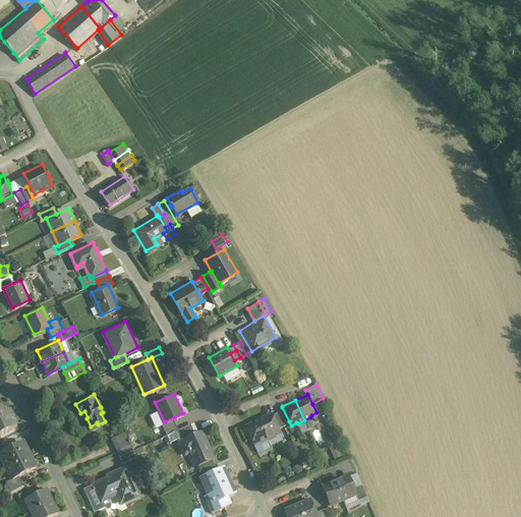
[(9,408),(6,409),(5,407),(2,408),(1,405),(0,405),(0,432),(16,423),(9,408)]
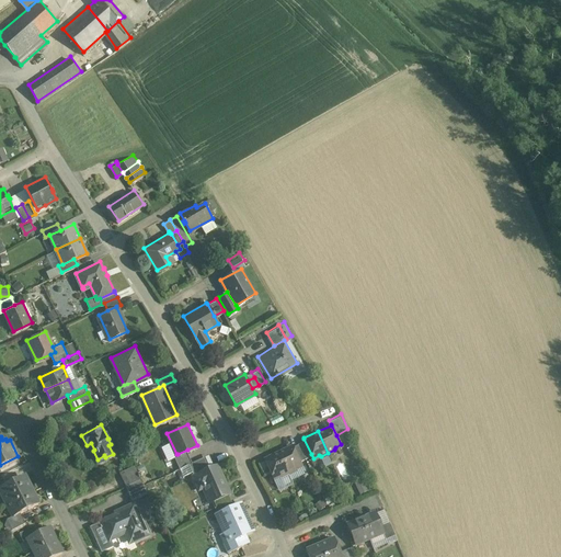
[(311,454),(304,439),(298,442),(306,456),(311,454)]
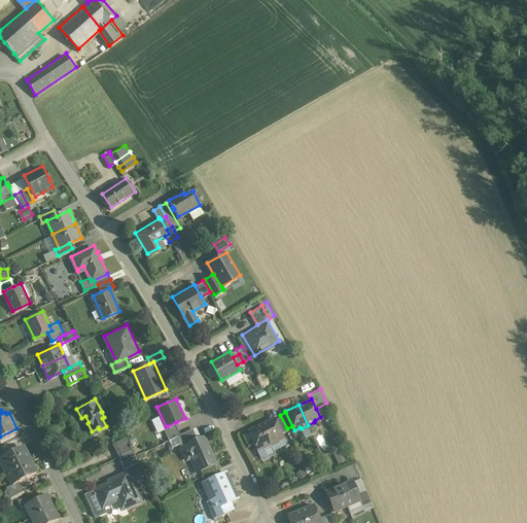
[(287,428),(280,415),(275,418),(281,431),(287,428)]
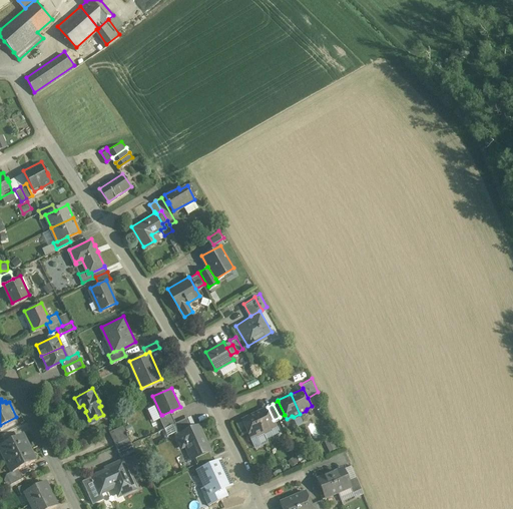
[(268,407),(267,406),(254,412),(264,432),(270,429),(271,426),(276,424),(274,420),(268,407)]
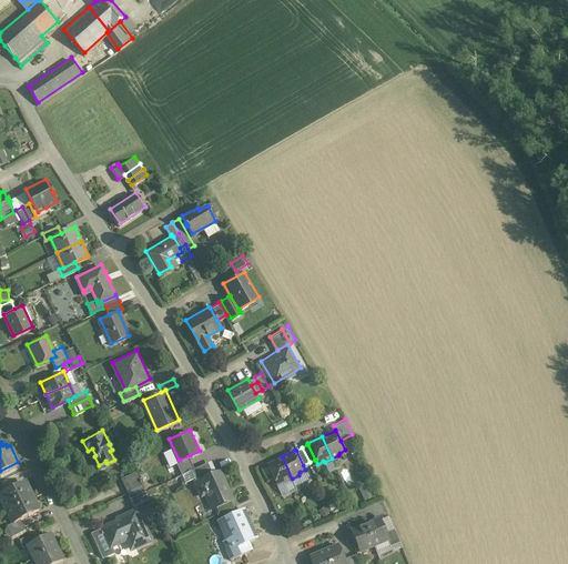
[(190,455),(180,460),(179,460),(178,461),(182,472),(191,467),(194,466),(190,455)]
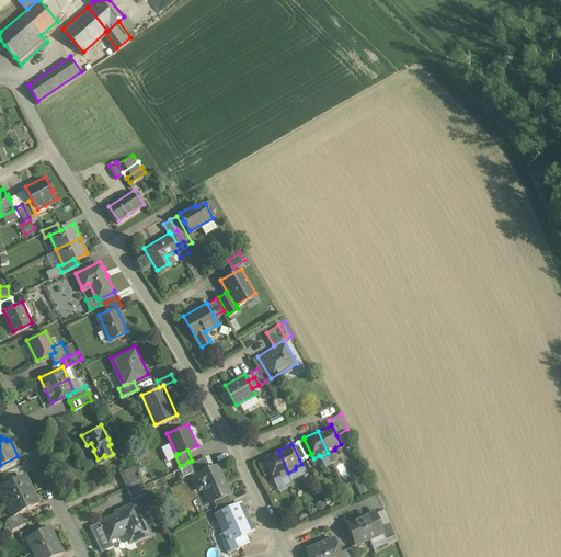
[(278,451),(264,457),(264,458),(270,470),(274,477),(279,475),(282,476),(288,473),(278,451)]
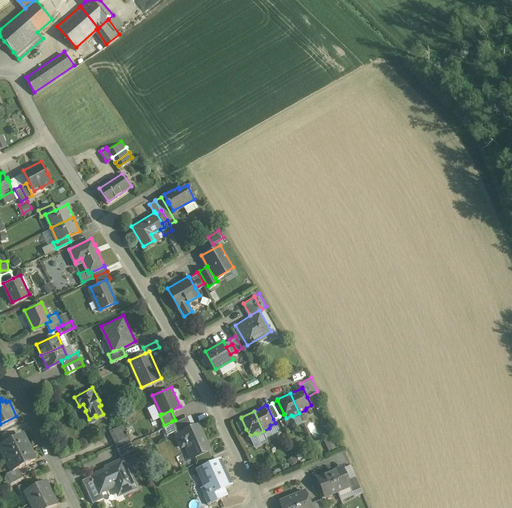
[(175,420),(172,421),(177,432),(192,425),(187,414),(175,420)]
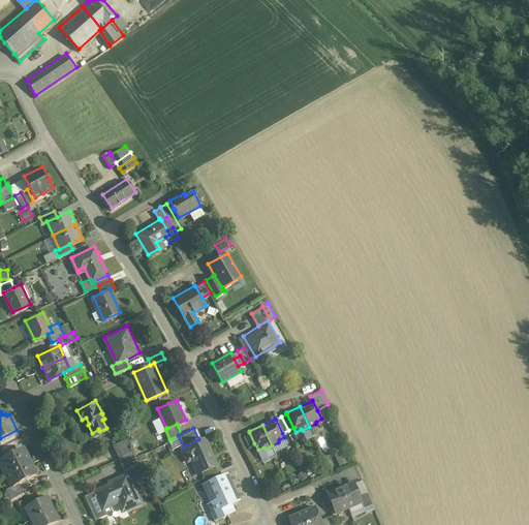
[(254,443),(249,432),(244,434),(249,445),(254,443)]
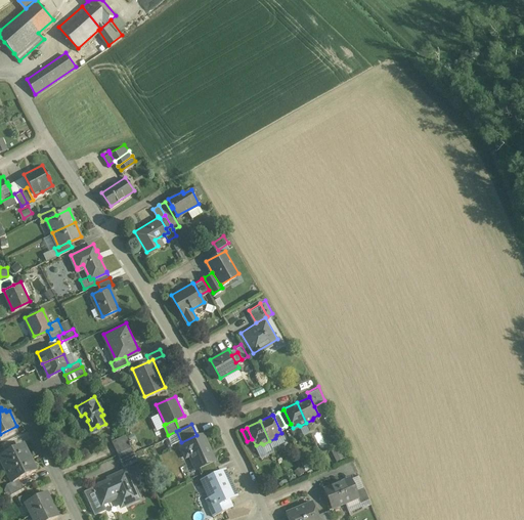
[(181,442),(180,442),(186,455),(189,453),(197,468),(198,467),(213,460),(215,459),(203,432),(197,435),(181,442)]
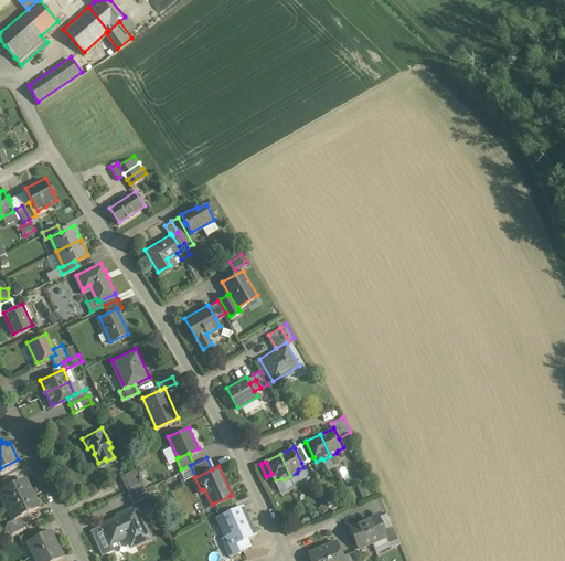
[(136,467),(120,474),(127,487),(142,480),(136,467)]
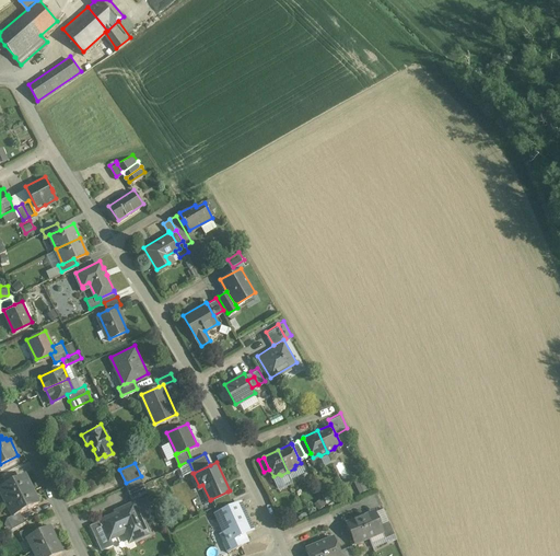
[(7,482),(0,484),(0,487),(6,499),(31,487),(23,473),(7,482)]
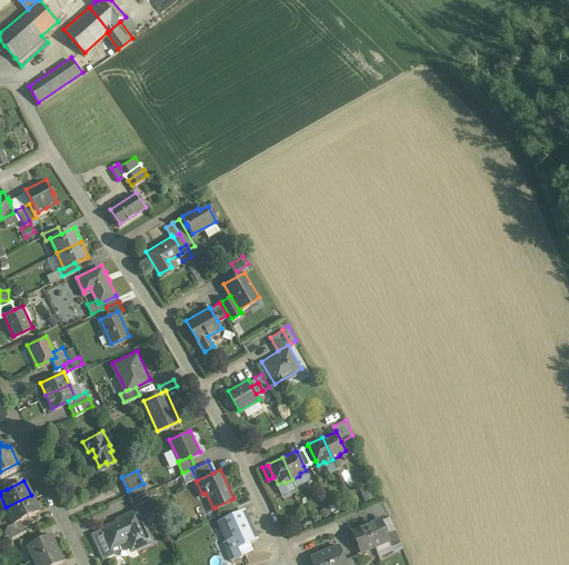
[(143,484),(128,491),(133,504),(150,497),(143,484)]
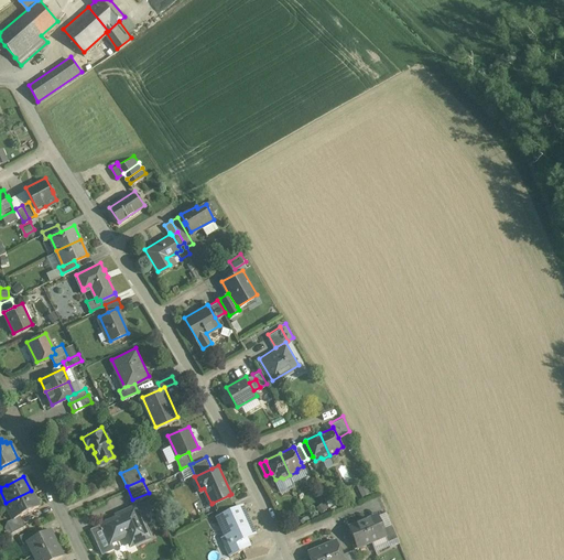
[(31,491),(6,503),(12,516),(13,517),(20,514),(39,504),(31,491)]
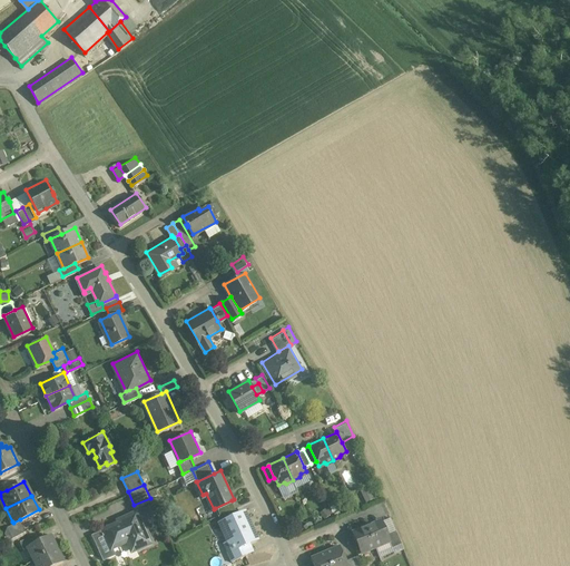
[(232,500),(215,508),(217,514),(235,506),(232,500)]
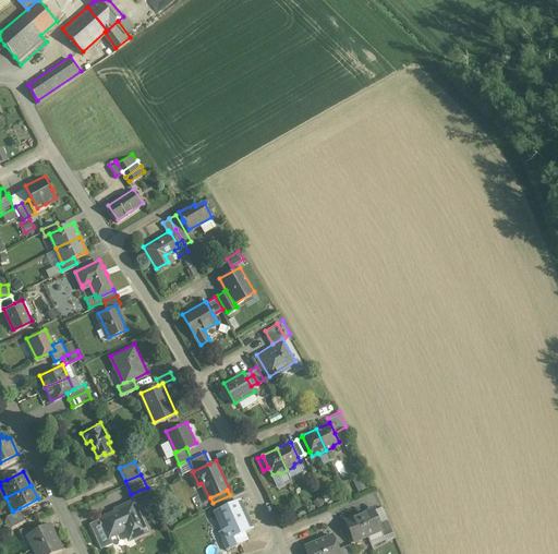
[(230,495),(213,503),(216,509),(232,502),(230,495)]
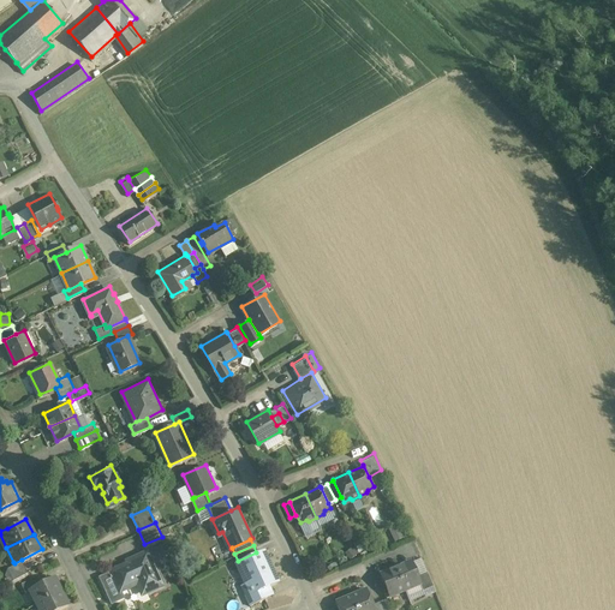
[(147,549),(135,555),(136,557),(111,568),(112,569),(120,588),(121,588),(143,579),(148,590),(162,584),(147,549)]
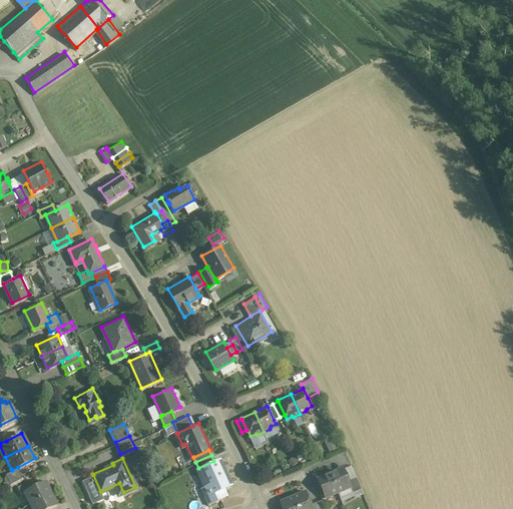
[(198,468),(197,468),(208,492),(209,493),(217,490),(230,484),(219,458),(213,461),(198,468)]
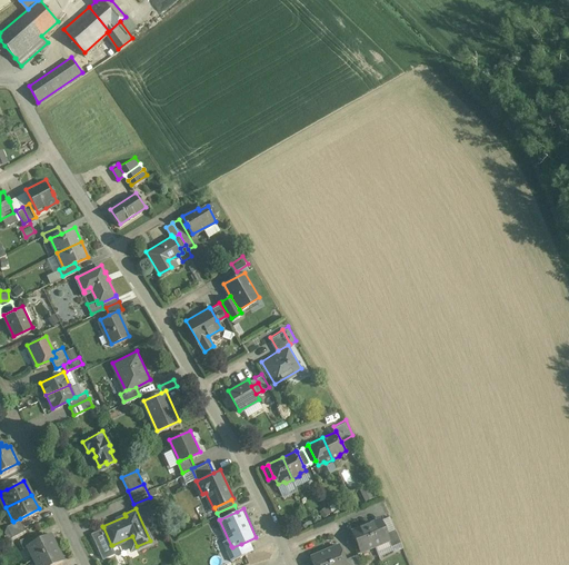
[(380,517),(366,524),(375,544),(388,538),(389,538),(386,531),(380,517)]
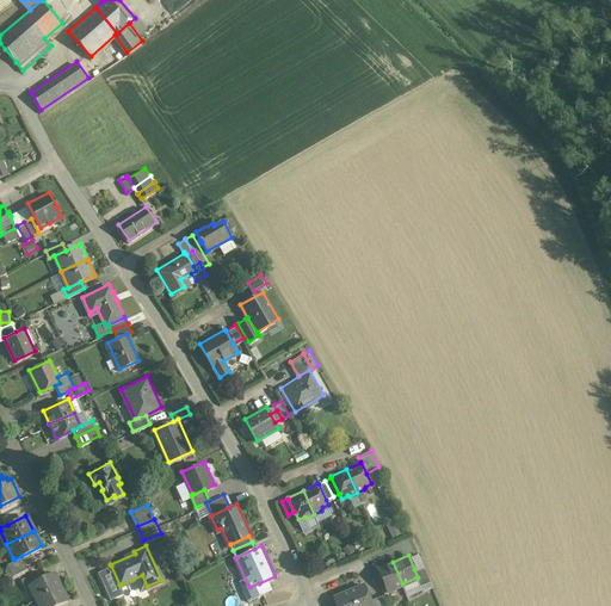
[(22,556),(14,560),(13,558),(6,562),(12,574),(28,567),(22,556)]
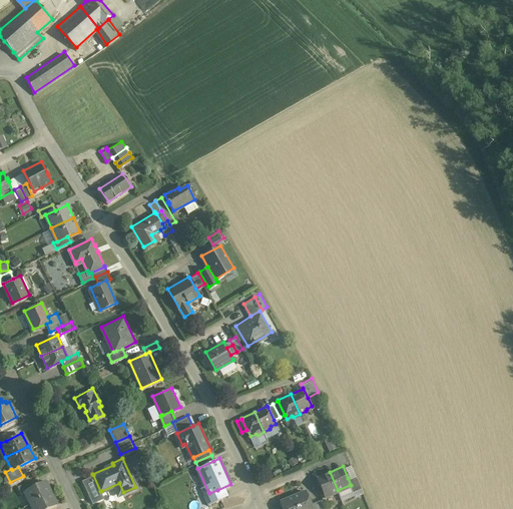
[(330,472),(317,477),(325,495),(338,490),(330,472)]
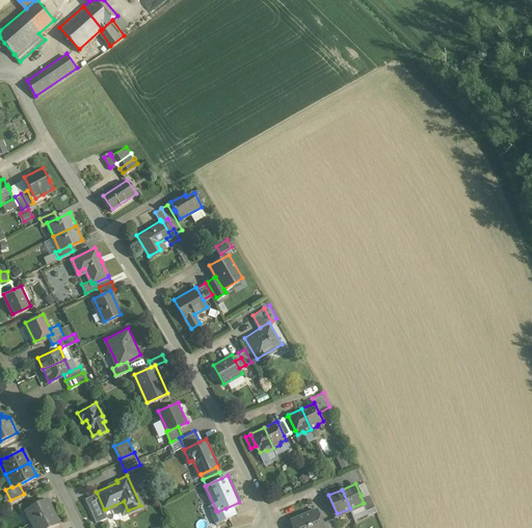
[(97,493),(85,497),(96,520),(107,515),(105,509),(104,509),(97,493)]
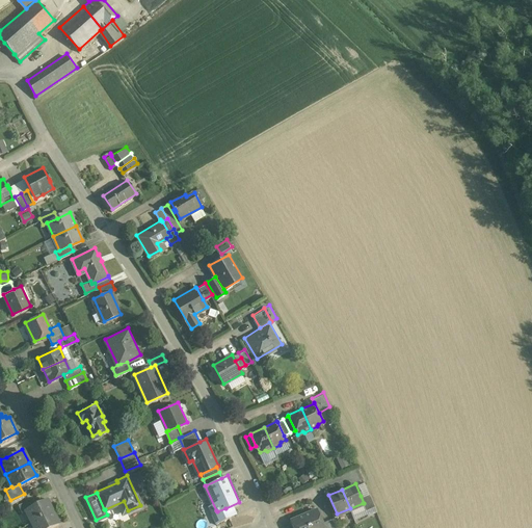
[(369,493),(361,496),(364,503),(363,503),(366,508),(374,505),(369,493)]
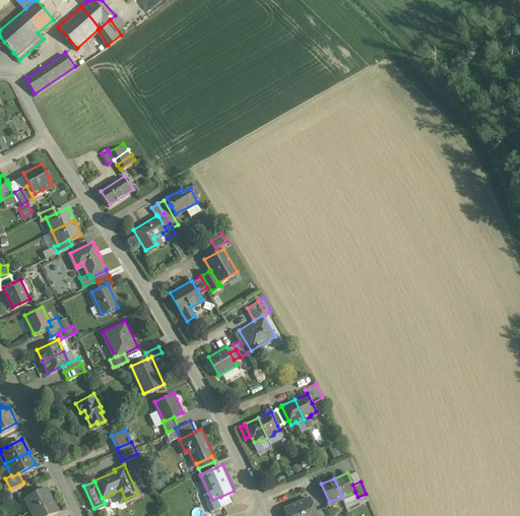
[(29,486),(17,492),(21,499),(25,497),(25,496),(33,493),(29,486)]
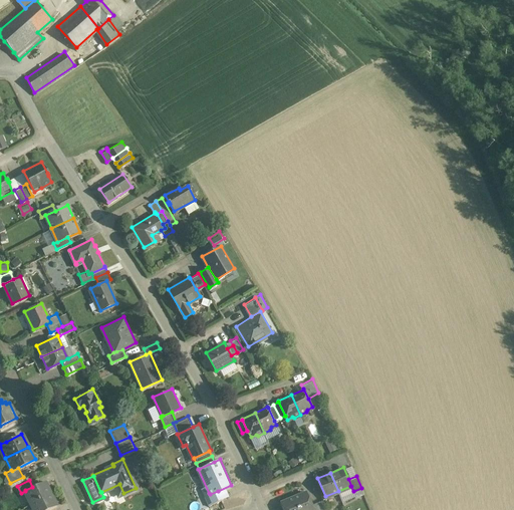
[(32,487),(25,490),(25,491),(31,502),(50,492),(44,480),(32,487)]
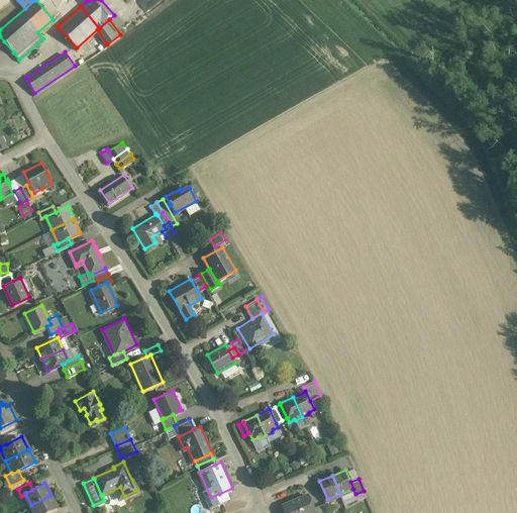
[(308,493),(295,499),(300,512),(315,512),(313,506),(308,493)]
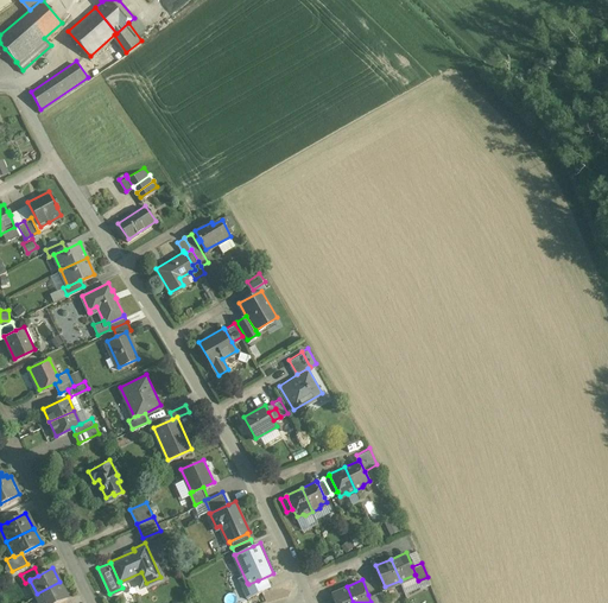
[(258,581),(248,584),(247,583),(242,586),(246,596),(261,589),(258,581)]
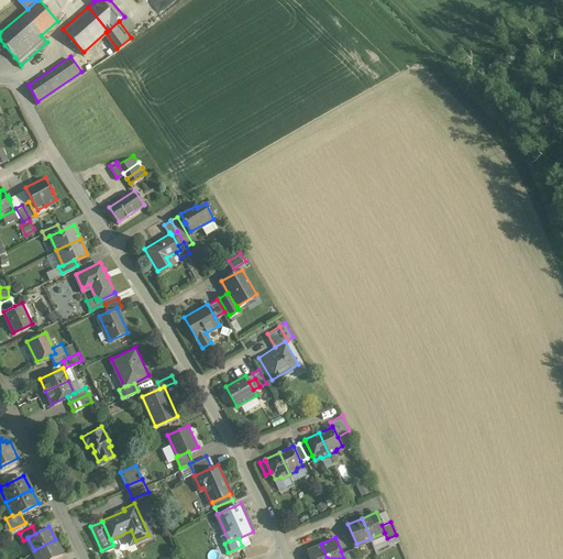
[(55,539),(34,550),(37,558),(47,558),(48,558),(62,552),(55,539)]
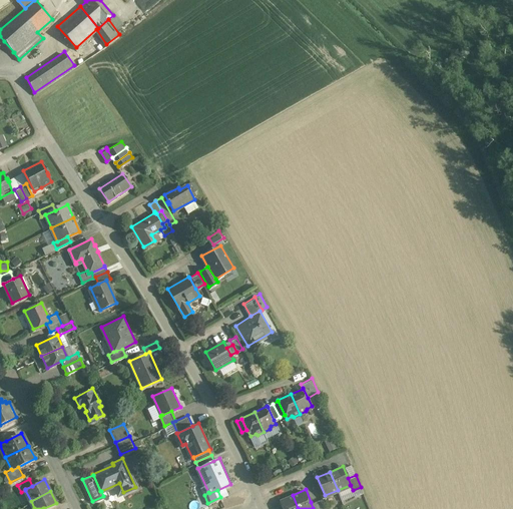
[(298,508),(293,495),(280,500),(283,508),(298,508)]
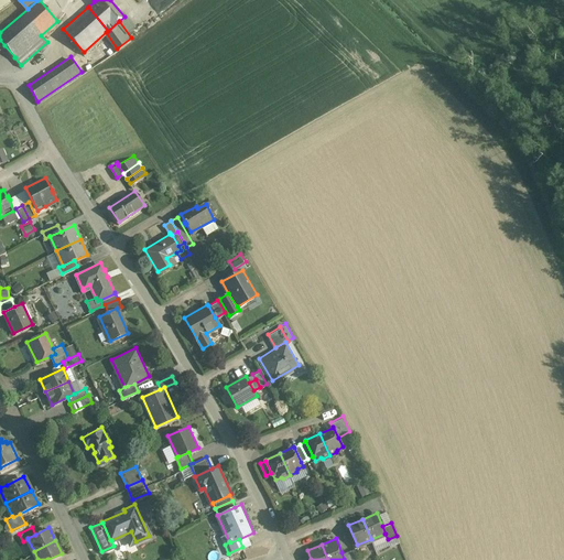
[(355,547),(348,550),(351,559),(357,559),(360,559),(355,547)]
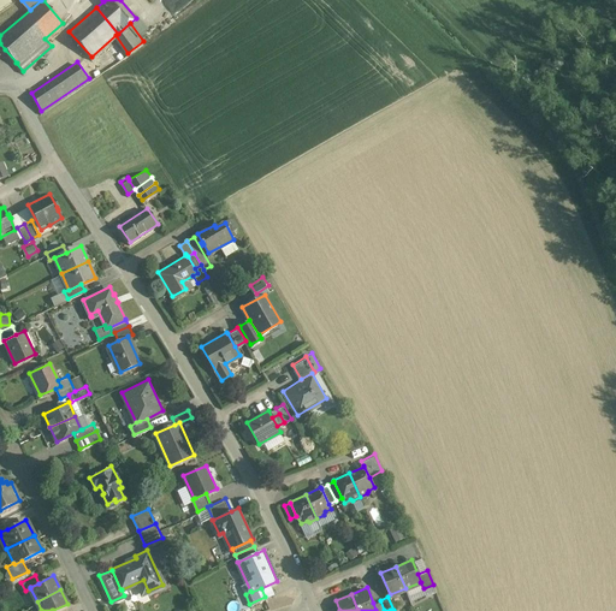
[(384,610),(380,600),(373,603),(375,610),(384,610)]
